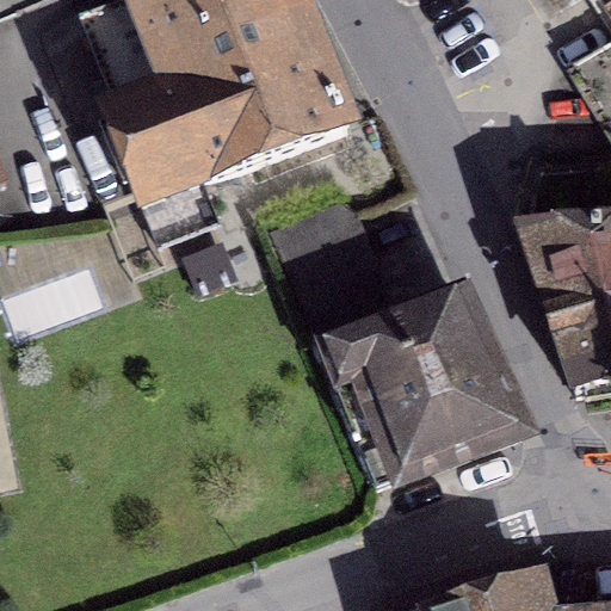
[(143,213),(350,134),(296,0),(131,0),(79,20),(104,84),(92,87),(143,213)]
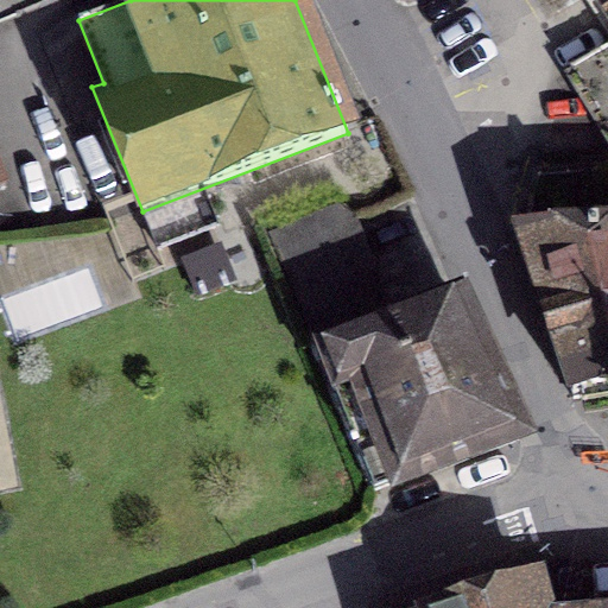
[(550,0),(558,12),(577,0),(550,0)]
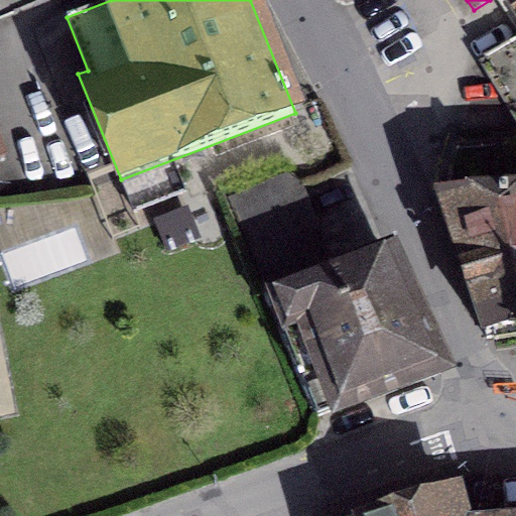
[(515,116),(515,40),(482,60),(515,116)]
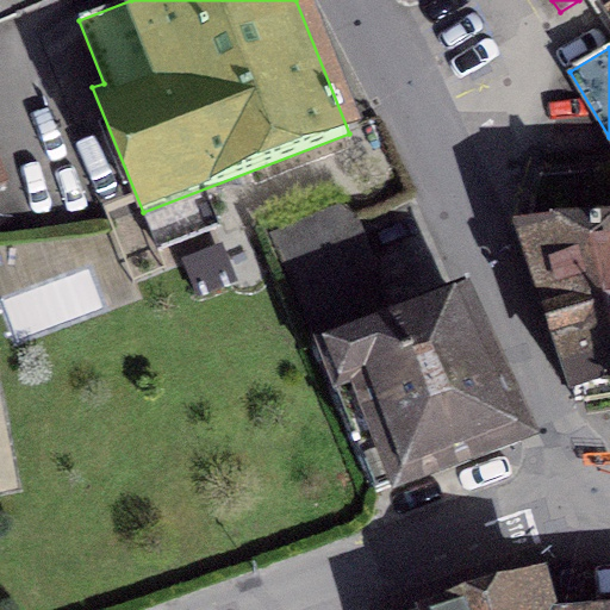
[(374,492),(521,441),(456,298),(391,324),(352,221),(334,209),(271,236),(374,492)]
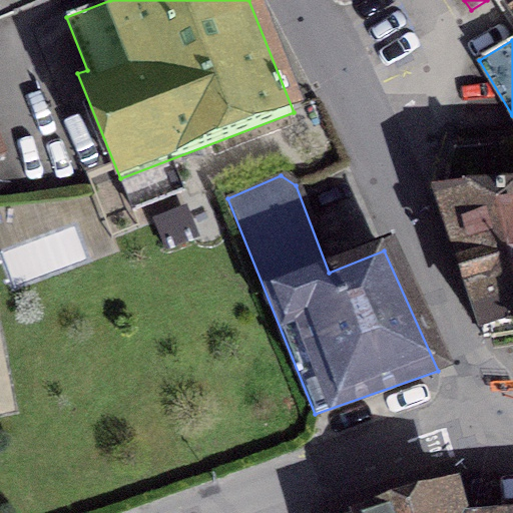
[(512,193),(437,197),(483,337),(512,330),(512,193)]
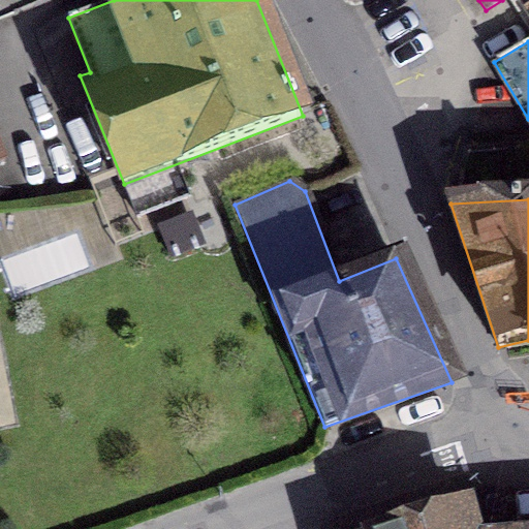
[(473,528),(469,510),(407,528),(473,528)]
